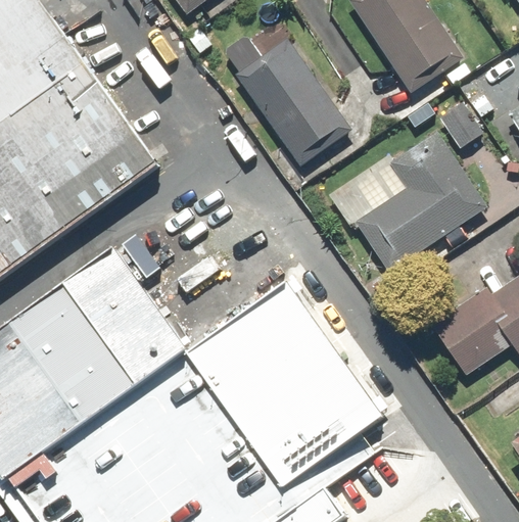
[(0,270),(156,158),(48,0),(0,0),(0,270)]
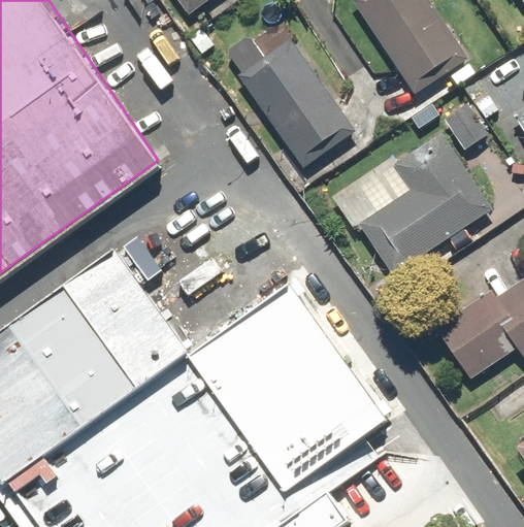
[(177,0),(188,15),(210,0),(177,0)]
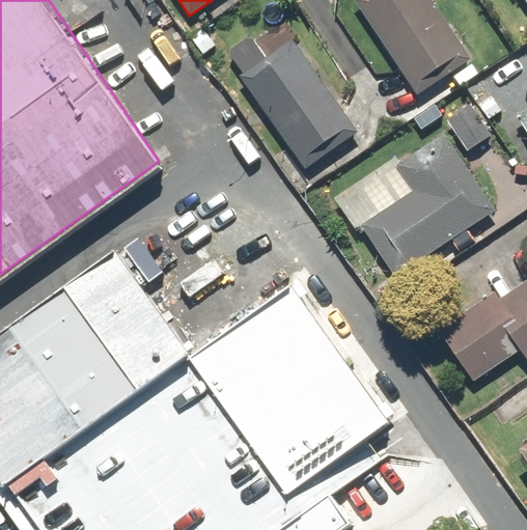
[(359,0),(354,3),(416,94),(470,58),(430,0),(359,0)]
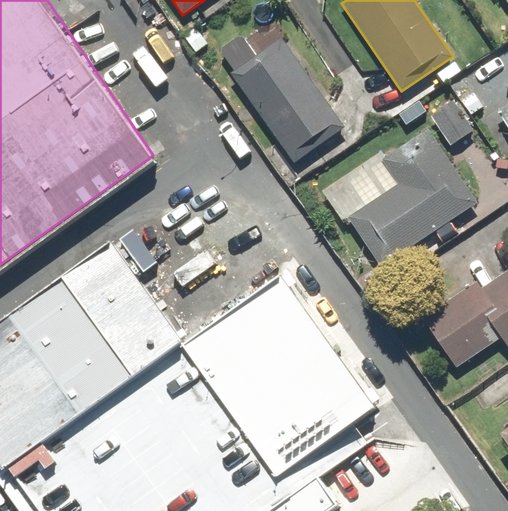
[(233,71),(228,74),(291,164),(343,128),(280,39),(256,56),(240,34),(218,50),(233,71)]
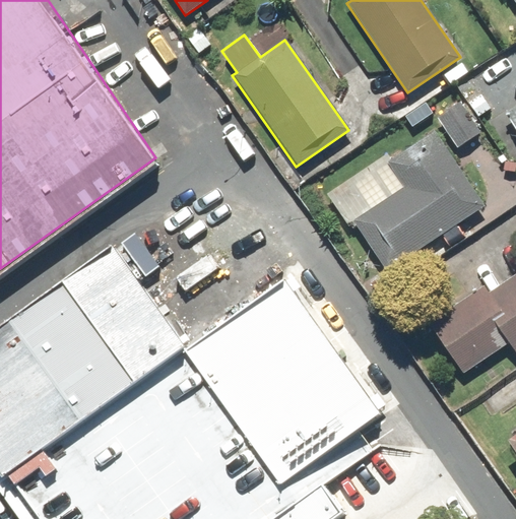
[(459,98),(434,118),(457,148),(482,129),(459,98)]
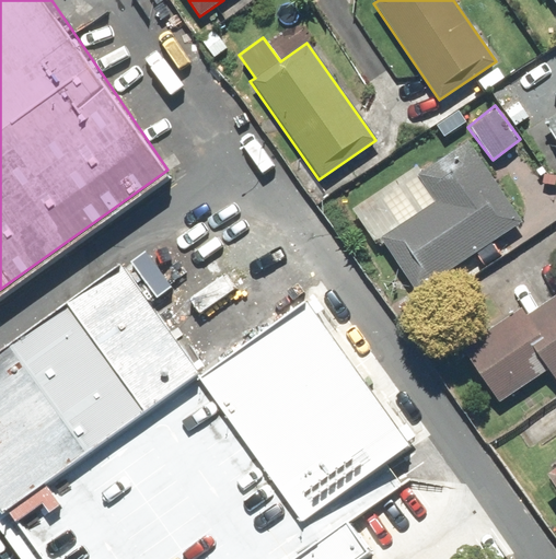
[(555,143),(555,114),(542,124),(555,143)]
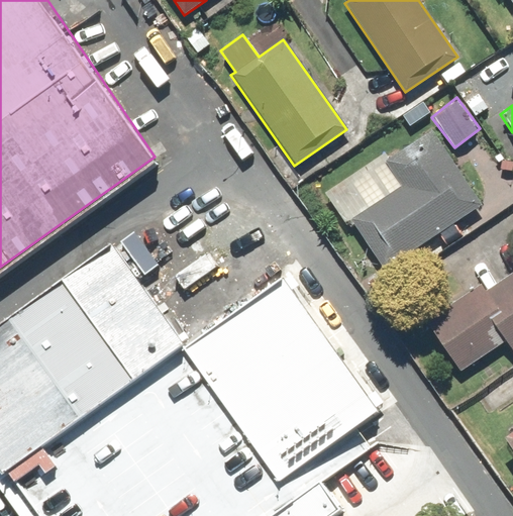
[(346,225),(351,222),(384,271),(482,205),(431,128),(387,158),(384,153),(324,192),(346,225)]
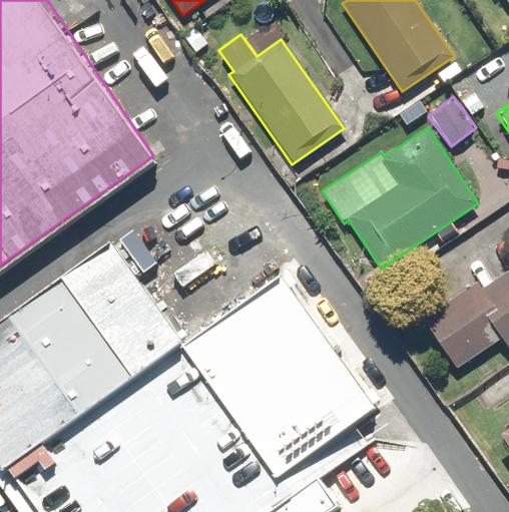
[(182,346),(109,240),(0,316),(0,469),(4,475),(8,469),(182,346)]
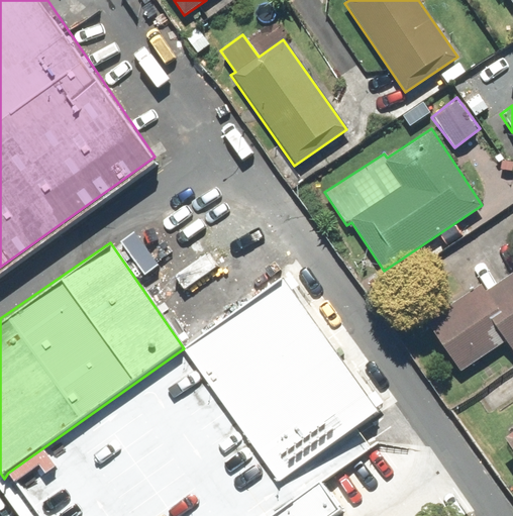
[(483,285),(426,322),(458,372),(505,341),(512,353),(512,273),(486,291),(483,285)]
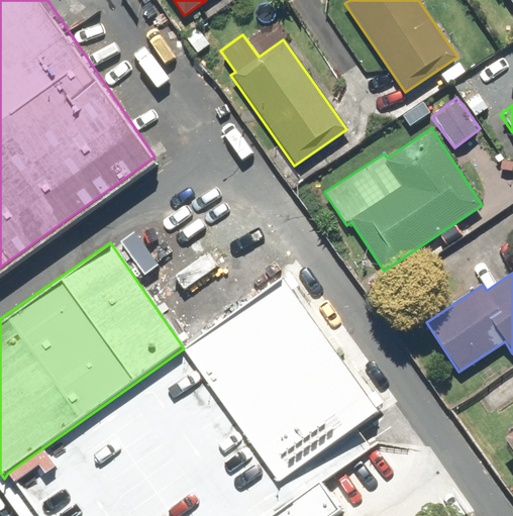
[(284,278),(184,348),(8,473),(39,515),(323,515),(338,506),(319,478),(371,441),(356,421),(376,407),(284,278)]
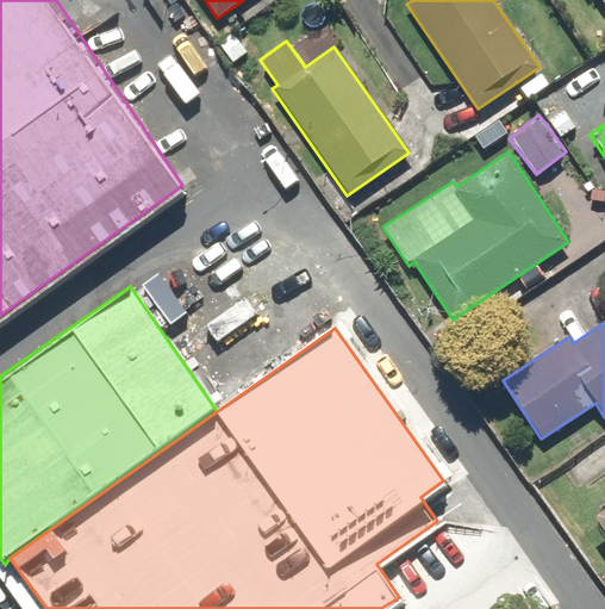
All buildings are outlined.
